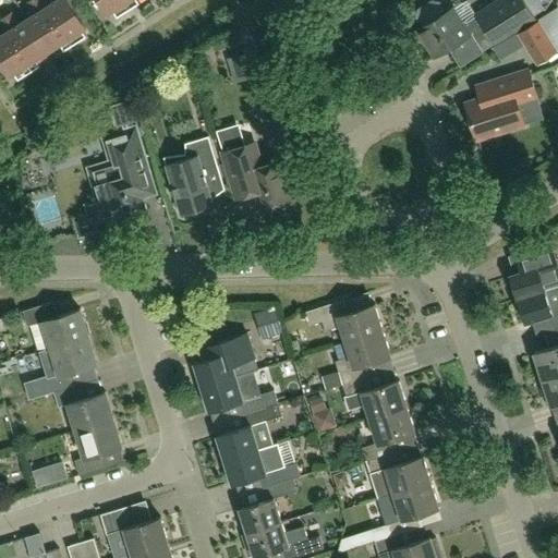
[(35,59),(59,44),(63,50),(86,36),(82,29),(85,26),(69,0),(55,0),(46,5),(41,0),(29,0),(27,2),(34,13),(19,23),(11,12),(0,19),(7,31),(0,35),(0,61),(9,75),(13,73),(16,80),(39,65),(35,59)]
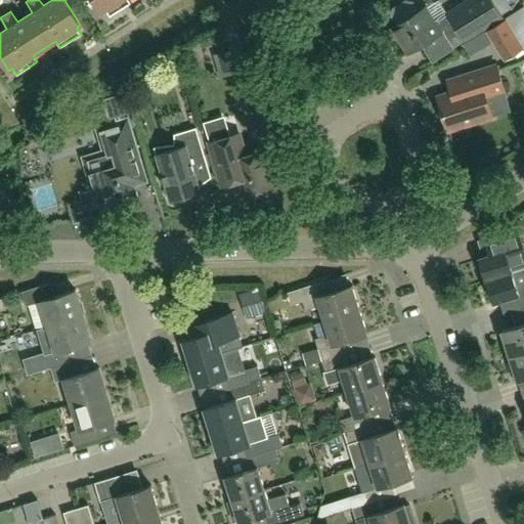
[(93,0),(101,12),(105,9),(110,15),(130,3),(128,0),(93,0)]
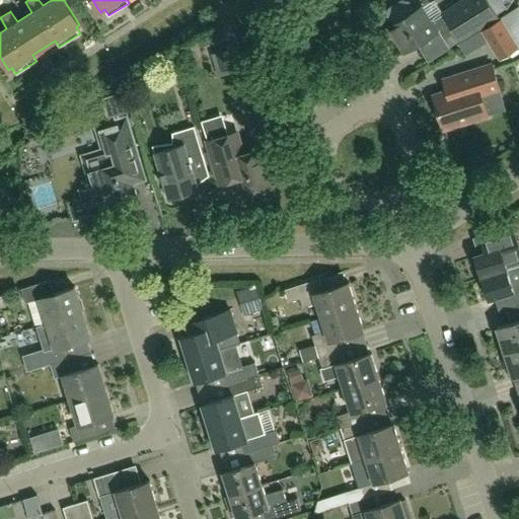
[(389,15),(395,24),(389,28),(404,54),(419,45),(429,62),(450,49),(450,47),(451,48),(461,41),(462,43),(499,20),(486,0),(464,0),(445,12),(446,13),(436,19),(435,18),(429,22),(421,9),(416,12),(410,2),(403,1),(391,9),(389,15)]
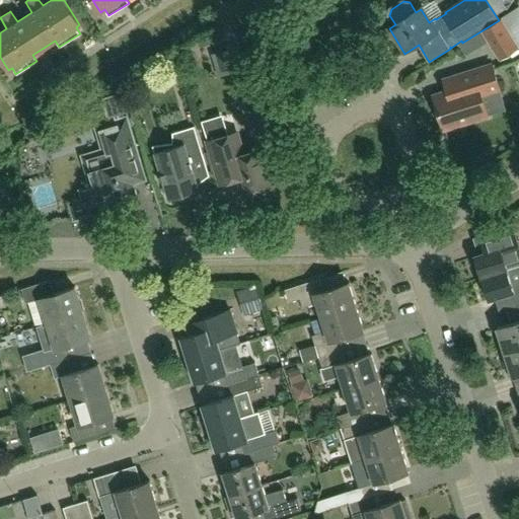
[(518,7),(502,18),(482,31),(500,61),(518,48),(518,46),(518,7)]
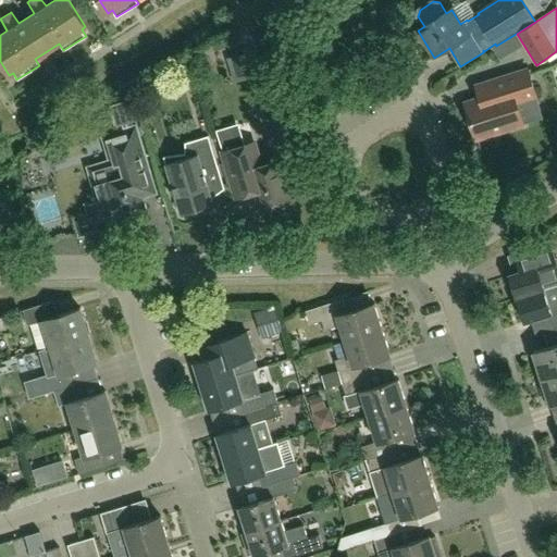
[(234,83),(261,74),(254,49),(226,58),(234,83)]
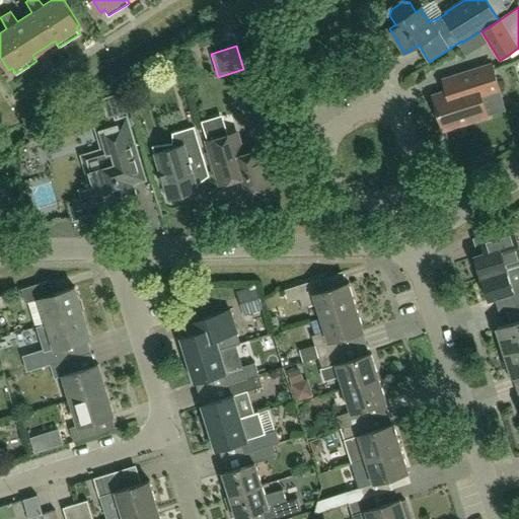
[(445,130),(488,117),(482,97),(500,91),(492,66),(444,80),(448,92),(435,96),(445,130)]
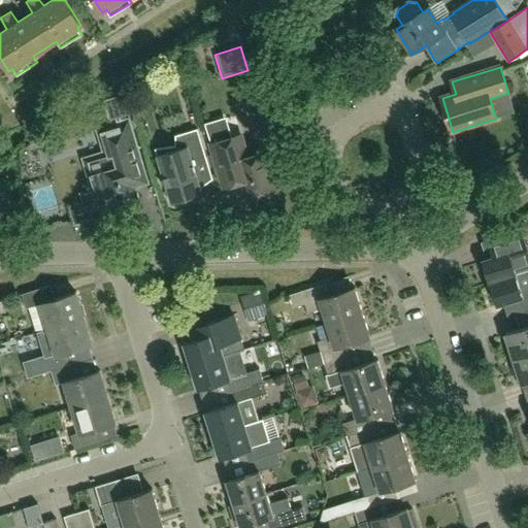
[(110,118),(127,112),(122,95),(105,100),(110,118)]
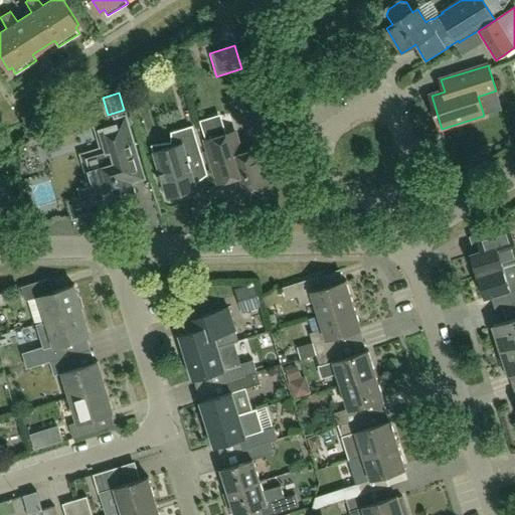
[(235,132),(226,134),(220,114),(200,120),(216,171),(220,184),(238,179),(242,194),(246,193),(250,195),(255,193),(258,189),(272,185),(261,148),(242,154),(235,132)]
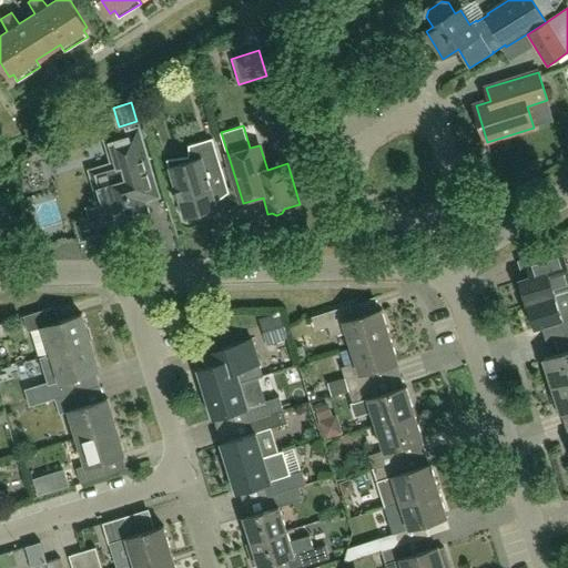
[(112,162),(89,170),(100,205),(88,209),(93,226),(146,211),(144,203),(159,199),(151,175),(138,128),(104,138),(112,162)]
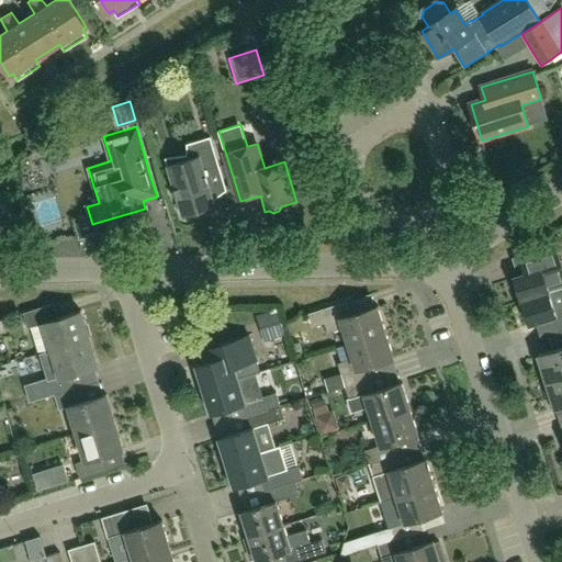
[(176,190),(171,194),(180,201),(184,215),(189,214),(199,217),(200,211),(216,205),(206,172),(220,168),(221,172),(222,171),(212,137),(188,144),(188,146),(194,144),(198,156),(188,159),(188,156),(166,158),(167,166),(168,166),(176,190)]
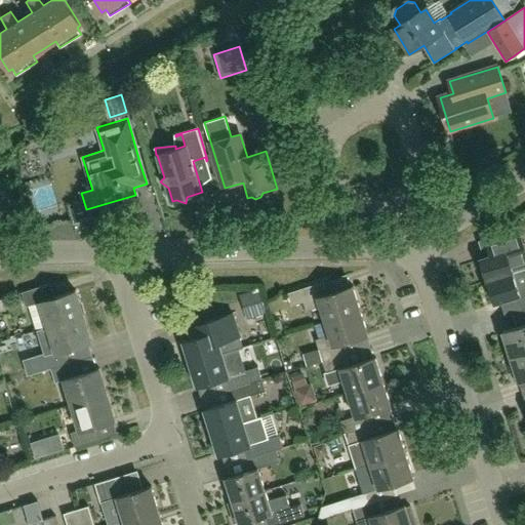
[(478,243),(482,257),(478,258),(486,282),(512,274),(524,269),(524,242),(523,243),(516,219),(478,243)]
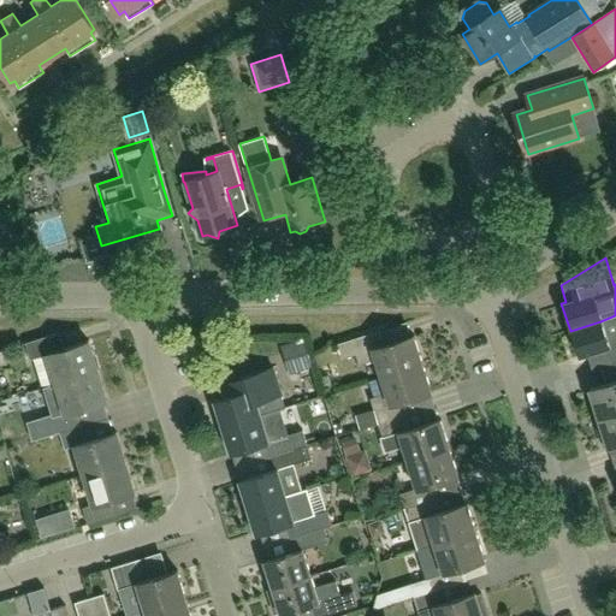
[(615,315),(600,321),(570,331),(579,357),(606,348),(612,366),(614,366),(615,363),(615,315)]
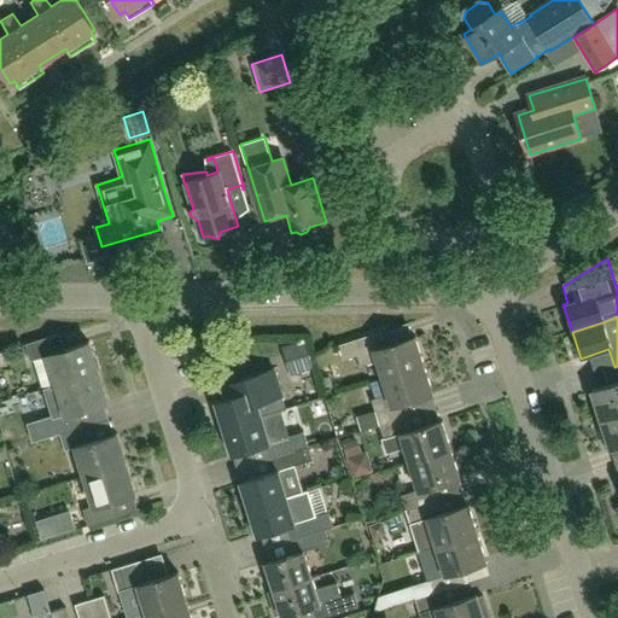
[(344,360),(356,355),(360,366),(375,361),(382,378),(424,365),(415,336),(388,344),(384,331),(339,345),(344,360)]
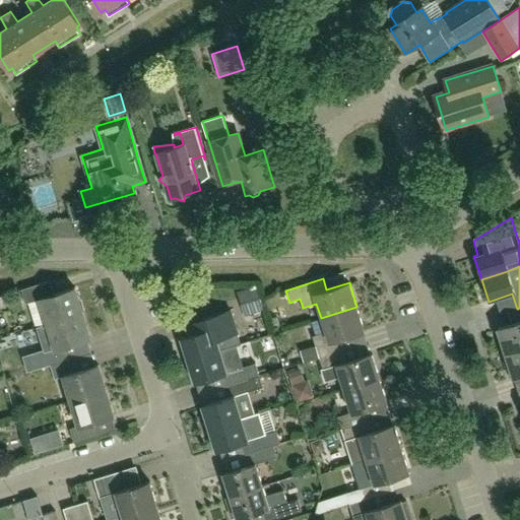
[(47,324),(81,314),(73,288),(49,296),(45,282),(20,289),(25,304),(40,300),(47,324)]
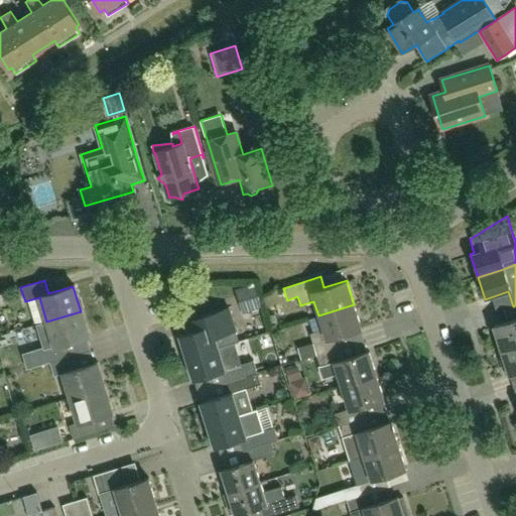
[(254,283),(235,289),(240,306),(259,300),(254,283)]
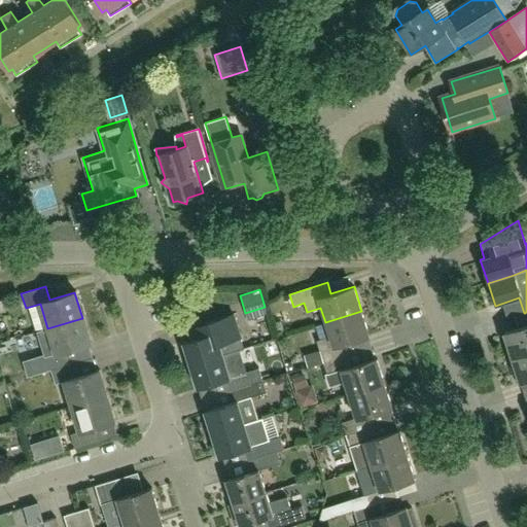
[(319,350),(323,362),(350,354),(346,342),(370,335),(361,311),(325,322),(329,337),(317,341),(320,350),(319,350)]
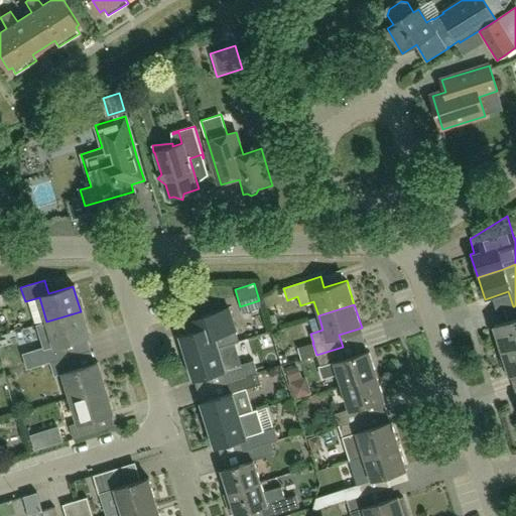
[(515,304),(514,306),(515,312),(515,318),(509,321),(493,327),(501,351),(515,346),(515,304)]
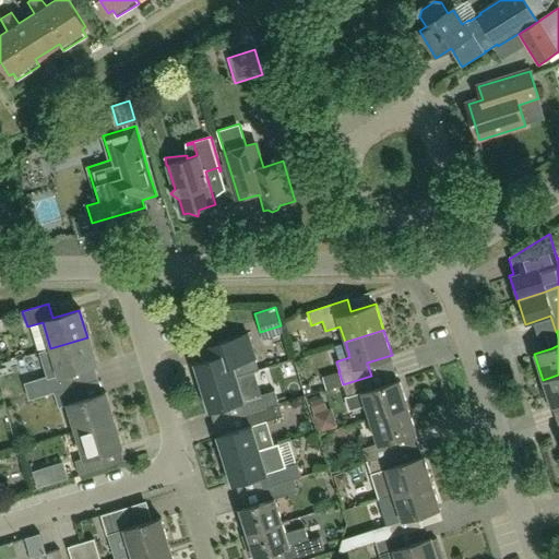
[(193,364),(201,388),(236,377),(253,371),(258,370),(254,359),(247,334),(217,343),(198,349),(202,361),(193,364)]
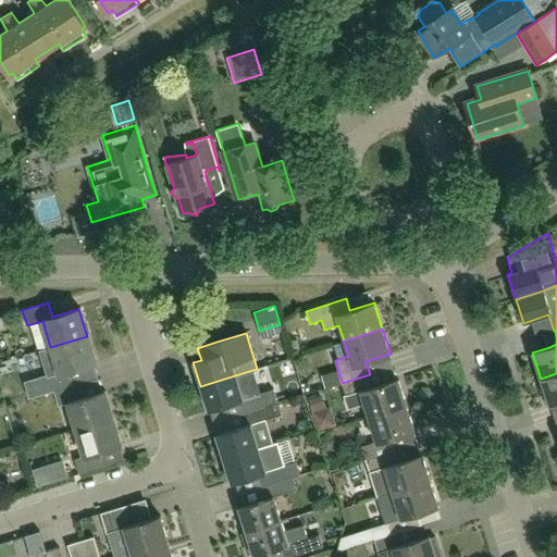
[(29,399),(53,392),(73,385),(69,371),(95,363),(87,336),(50,347),(39,350),(48,378),(25,384),(29,399)]
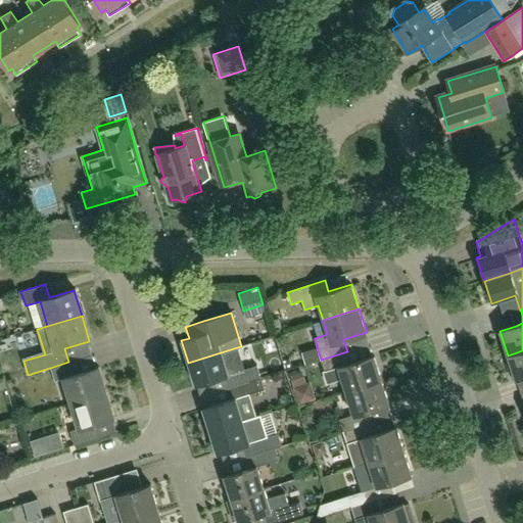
[(522,350),(508,355),(510,364),(507,365),(512,380),(516,379),(516,381),(522,378),(522,350)]
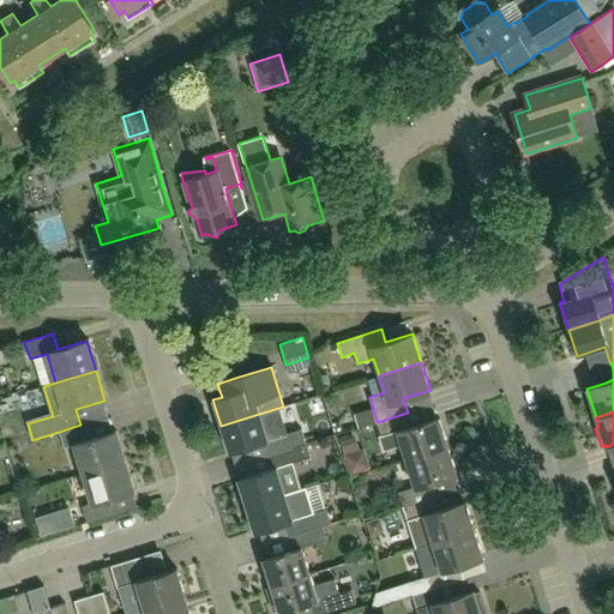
[(401,445),(405,459),(447,445),(439,417),(413,426),(408,413),(377,422),(380,435),(384,450),(401,445)]
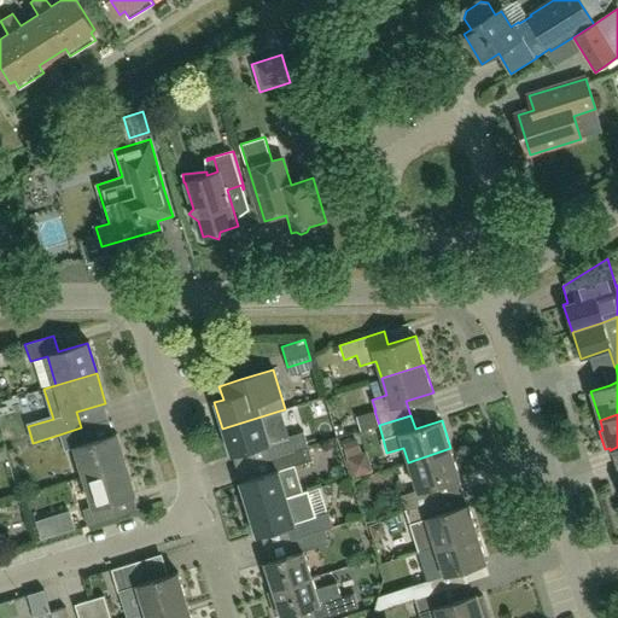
[(261,417),(222,429),(231,455),(261,445),(264,460),(308,447),(303,432),(286,437),(281,425),(264,430),(261,417)]
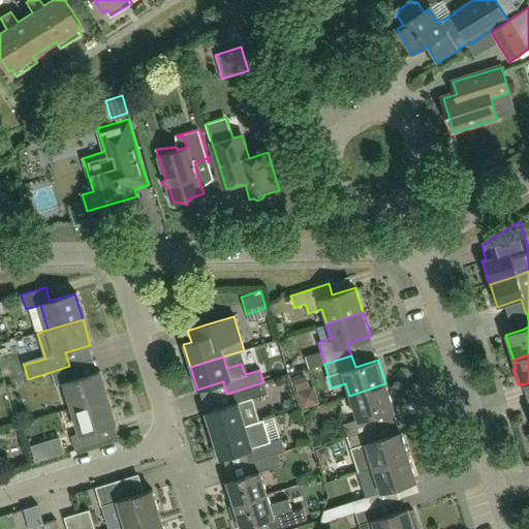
[(74,365),(69,366),(51,372),(55,385),(63,383),(70,408),(106,398),(98,372),(79,377),(74,365)]
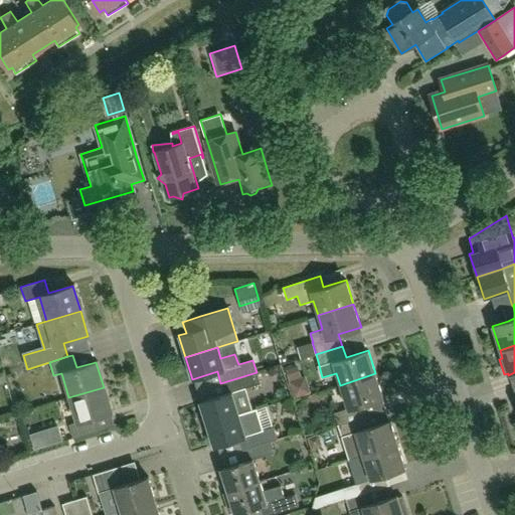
[(256,372),(220,383),(224,395),(199,402),(206,424),(238,414),(231,392),(260,384),(256,372)]
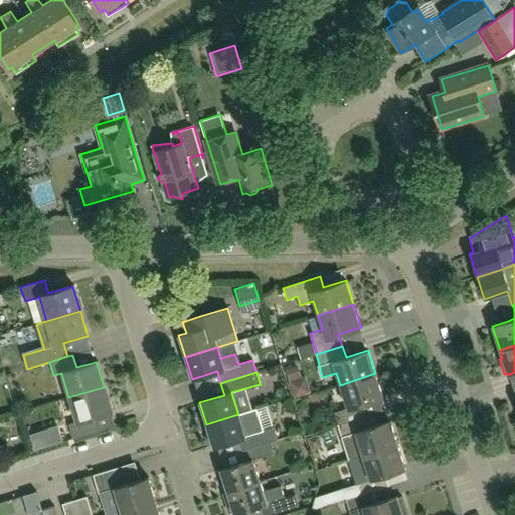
[(335,412),(338,424),(365,416),(361,404),(383,397),(375,373),(340,385),(347,408),(335,412)]
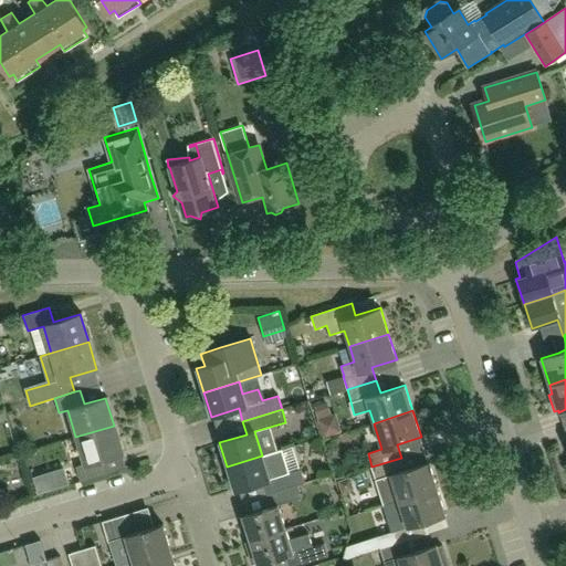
[(114,426),(75,437),(84,464),(74,467),(79,481),(105,473),(102,460),(122,453),(114,426)]
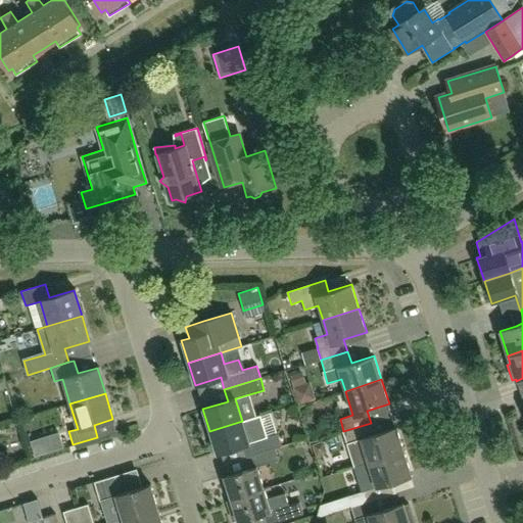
[(242,421),(209,431),(217,454),(242,445),(246,458),(274,448),(282,446),(278,434),(264,438),(256,417),(242,421)]
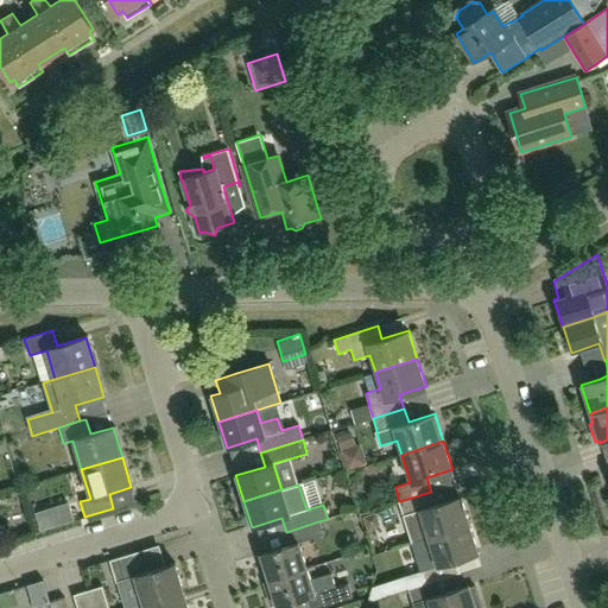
[(428,538),(470,524),(461,496),(435,505),(431,492),(399,501),(413,542),(428,538)]
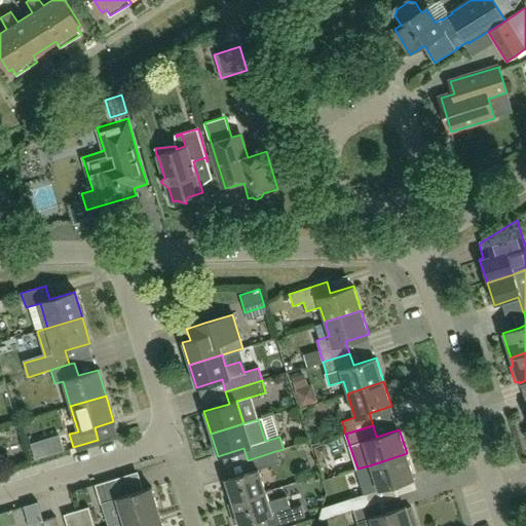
[(275,451),(248,460),(251,472),(225,480),(232,502),(265,492),(258,471),(279,463),(275,451)]
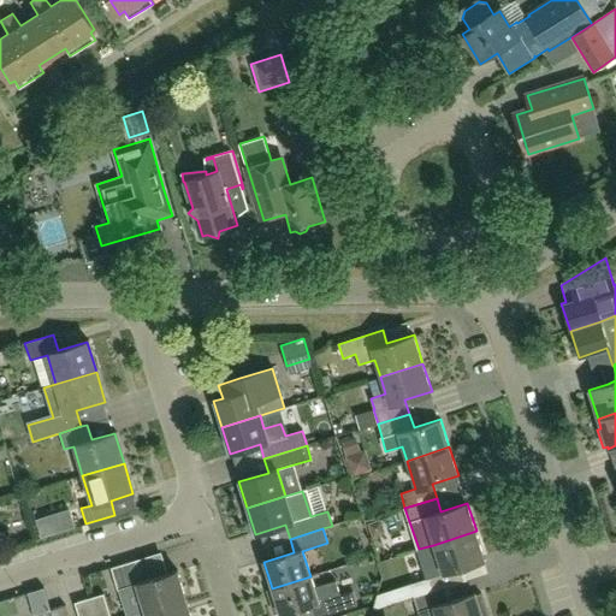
[(433,545),(419,549),(431,592),(445,587),(463,581),(458,568),(485,560),(486,560),(477,531),(433,545)]
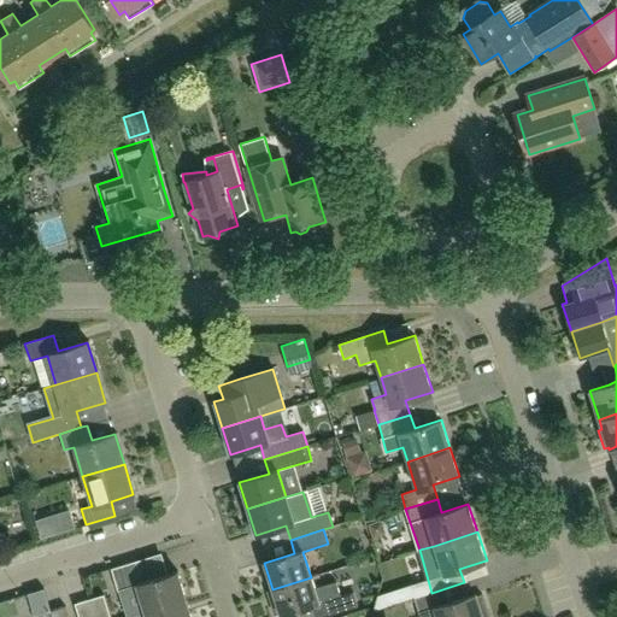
[(136,586),(145,612),(186,600),(176,571),(169,574),(146,581),(139,560),(137,560),(112,569),(119,591),(136,586)]
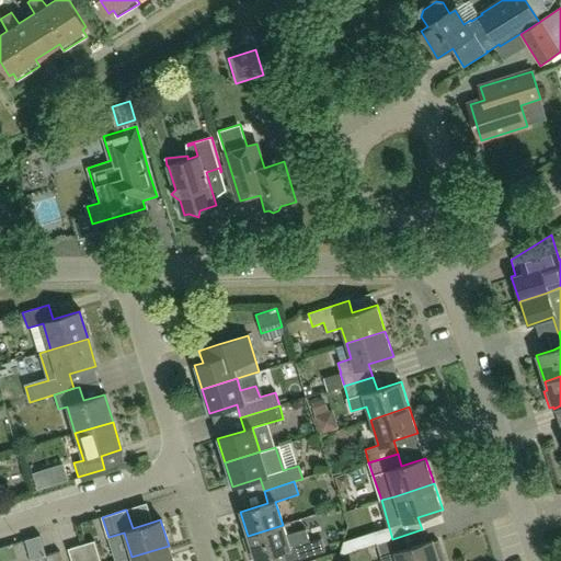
[(305,530),(286,536),(283,525),(248,536),(242,538),(250,560),(254,558),(255,560),(283,551),(285,560),(295,560),(324,552),(320,539),(309,542),(305,530)]
